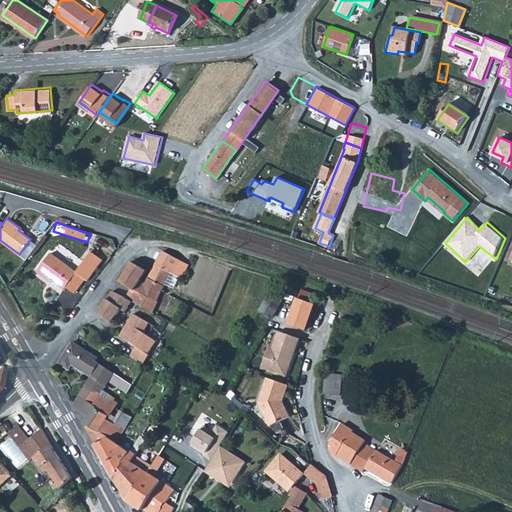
[(84,277),(86,279),(101,257),(91,250),(76,271),(49,252),(37,269),(63,288),(65,285),(74,292),(84,277)]
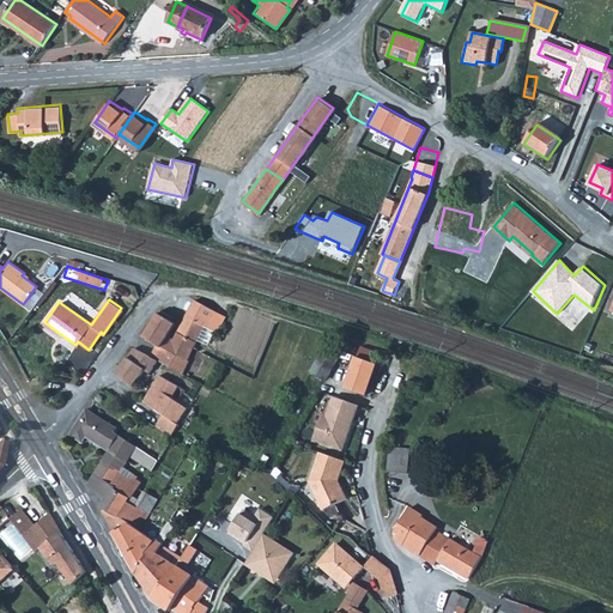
[(216,310),(194,301),(182,325),(200,333),(205,326),(207,327),(216,310)]
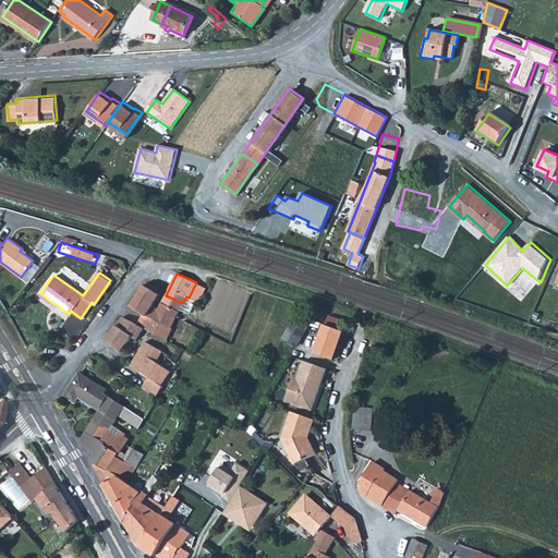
[(138,296),(153,305),(159,294),(145,286),(138,296)]
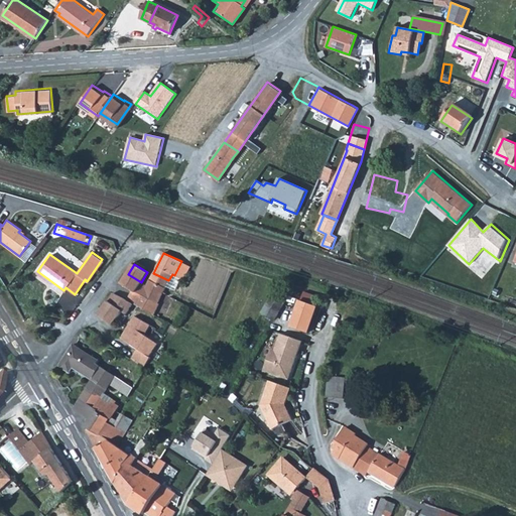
[(168,280),(153,273),(150,280),(164,287),(168,280)]
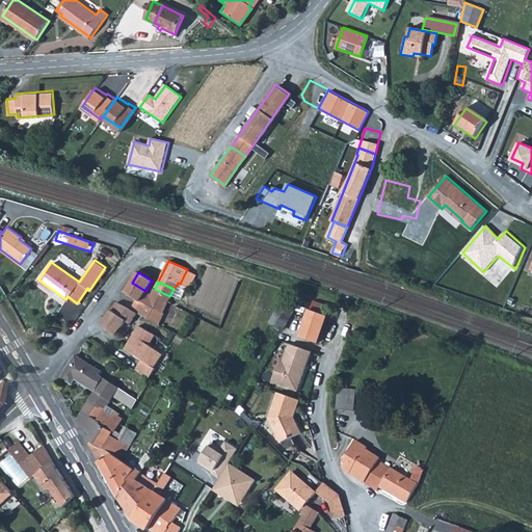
[(132,283),(125,292),(136,298),(139,300),(137,303),(134,301),(130,308),(136,311),(148,317),(158,322),(164,311),(162,311),(167,300),(169,296),(155,289),(152,294),(149,292),(145,291),(132,283)]
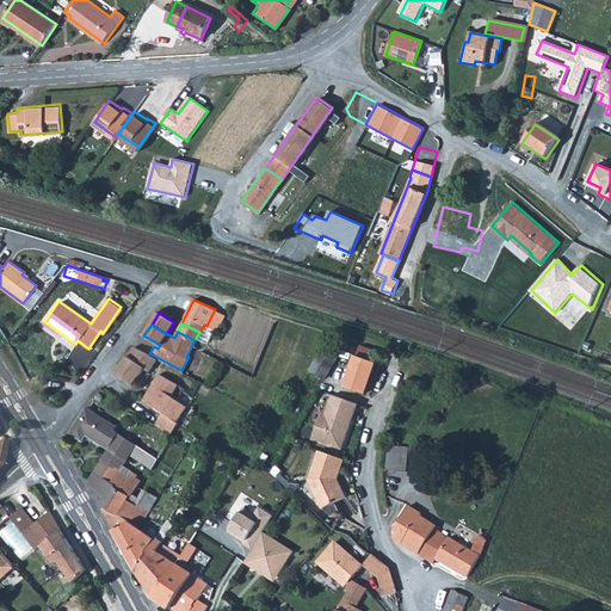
[(315,359),(310,369),(327,378),(343,352),(326,343),(315,359)]
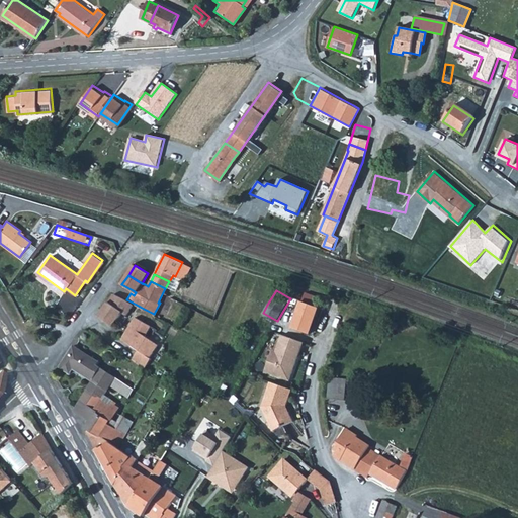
[(306,293),(293,328),(310,334),(323,298),(307,292),(306,293)]
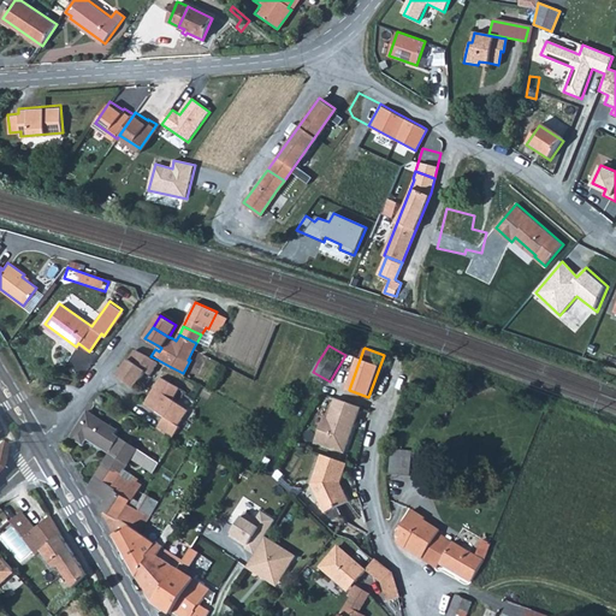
[(158,360),(150,356),(136,349),(136,350),(130,357),(124,366),(119,375),(135,386),(146,369),(150,372),(158,360)]
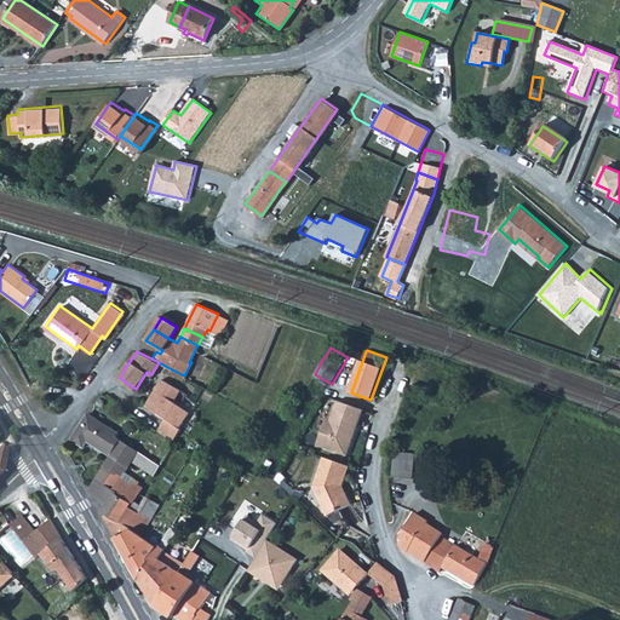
[(190,412),(174,401),(182,390),(161,379),(148,402),(145,406),(166,419),(179,429),(190,412)]
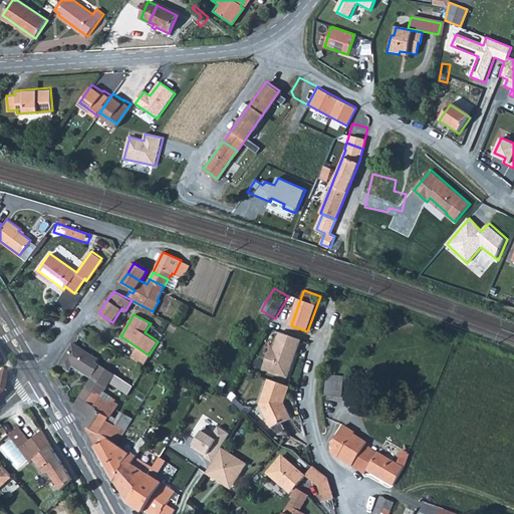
[(286,375),(299,337),(278,330),(272,346),(269,345),(262,367),(286,375)]
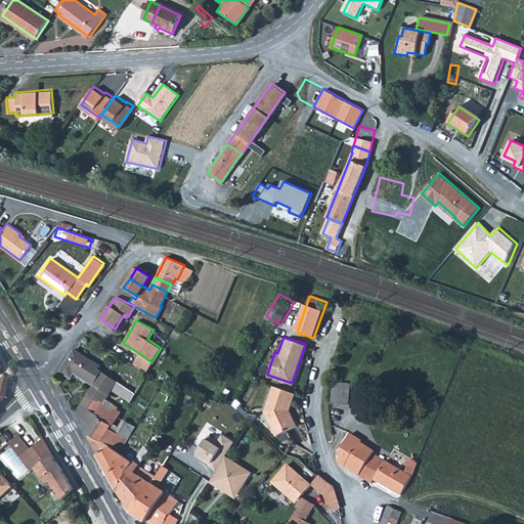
[(73,353),(76,354),(95,366),(97,362),(76,348),(73,353)]
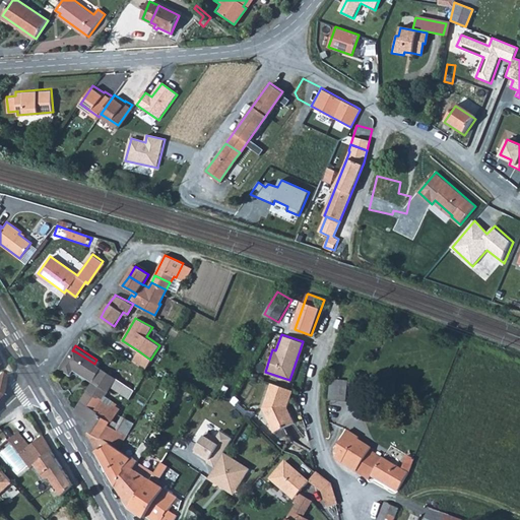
[(85,393),(102,402),(116,378),(100,368),(96,366),(94,364),(75,351),(72,350),(71,352),(62,369),(70,375),(73,370),(91,381),(85,393)]
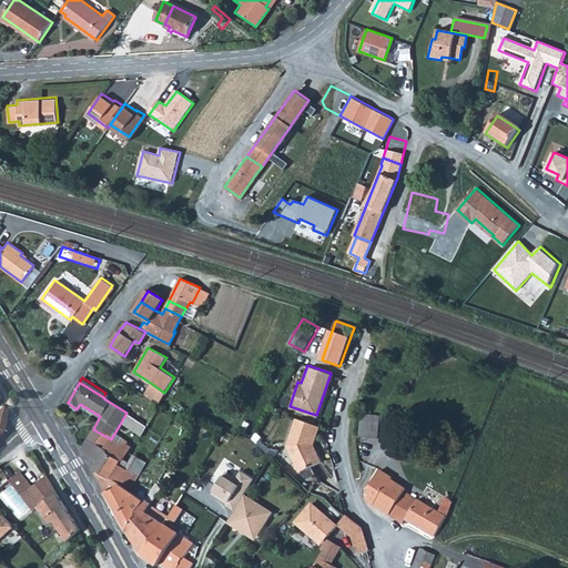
[(146,393),(161,402),(165,394),(164,393),(152,384),(146,393)]
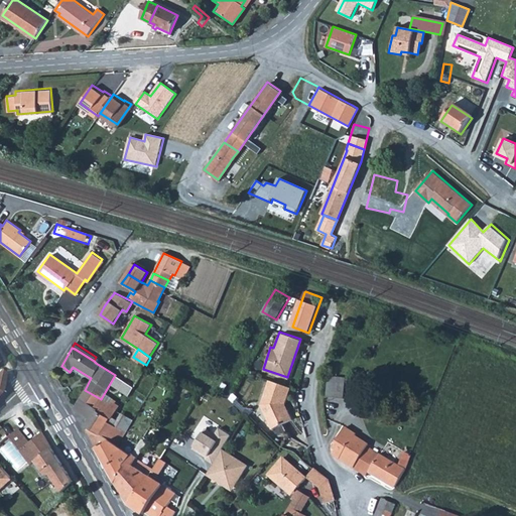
[(146,365),(133,357),(131,359),(144,368),(146,365)]
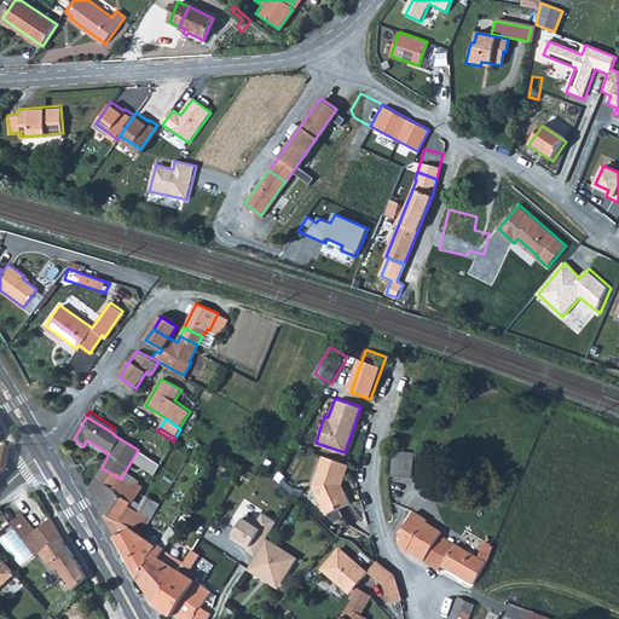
[(351,501),(342,482),(348,463),(323,455),(314,484),(328,513),(351,501)]
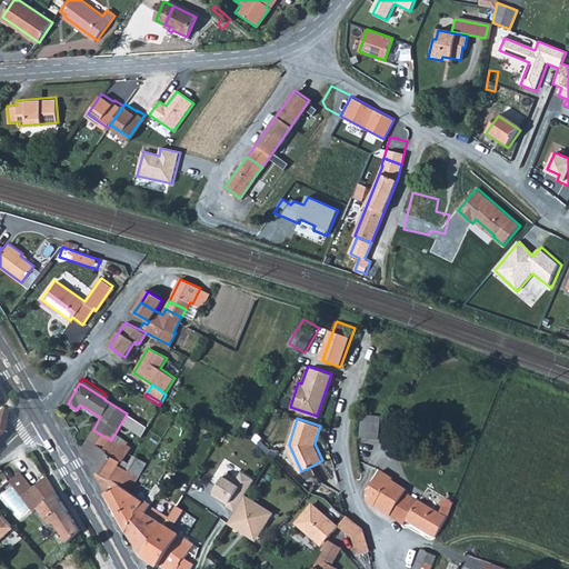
[(376,437),(376,422),(358,421),(357,437),(376,437)]
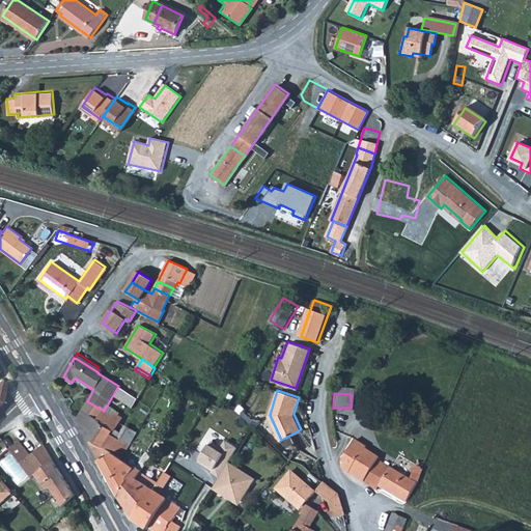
[(115,414),(113,417),(104,411),(87,401),(81,411),(113,429),(115,431),(122,418),(115,414)]
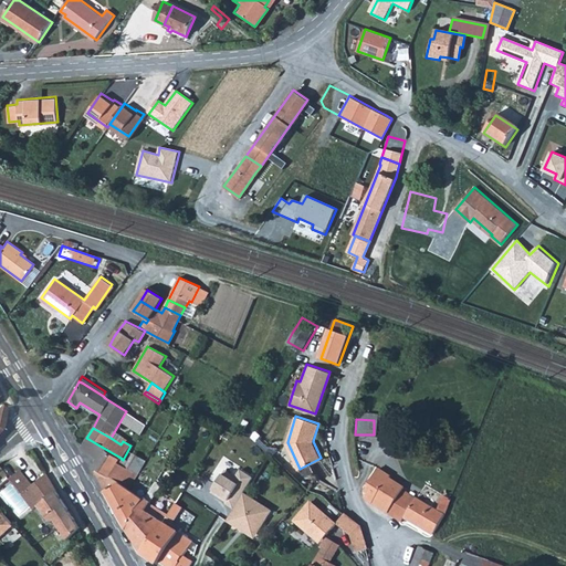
[(137,474),(126,468),(118,463),(121,458),(86,438),(82,447),(84,451),(97,459),(92,467),(96,469),(128,489),(137,474)]
